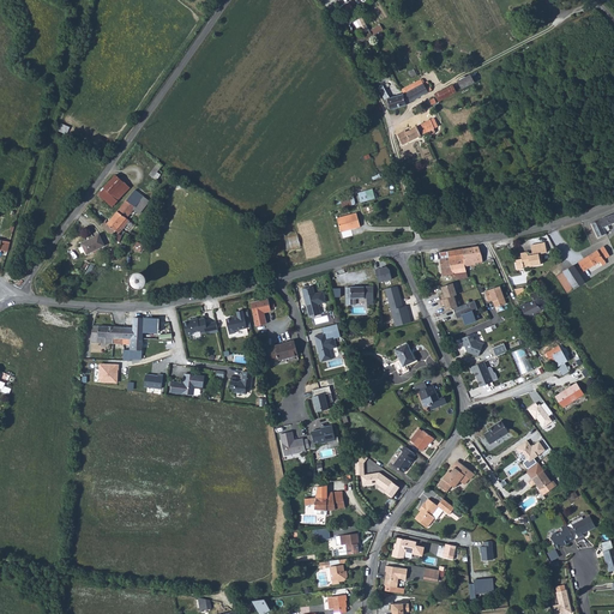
[(355,6),(349,11),(354,17),(360,11),(355,6)]
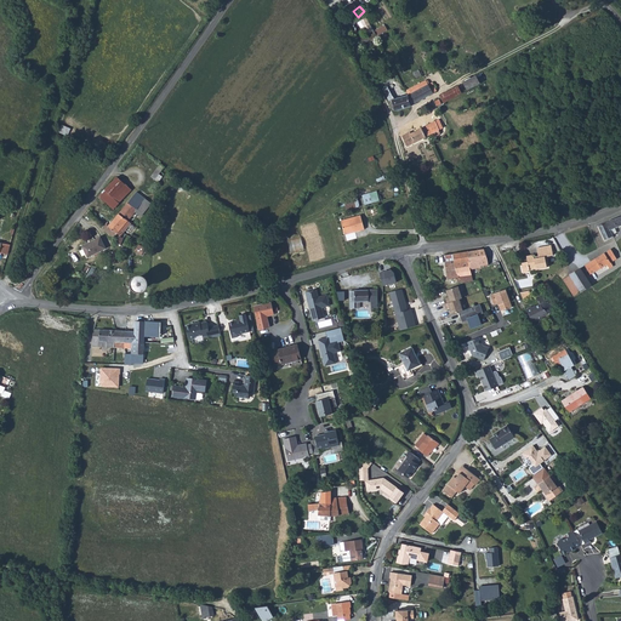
[(355,18),(351,23),(353,28),(358,36),(360,35),(359,33),(362,30),(357,23),(368,17),(364,11),(358,17),(355,18)]
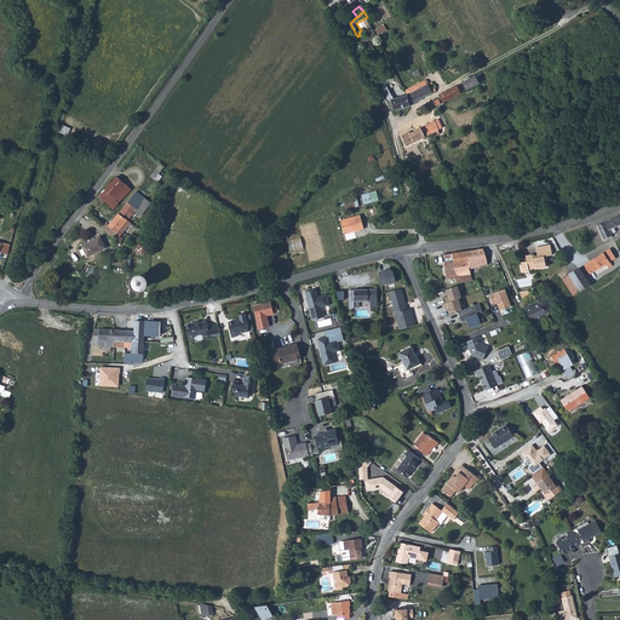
[(385,24),(375,30),(378,35),(388,29),(385,24)]
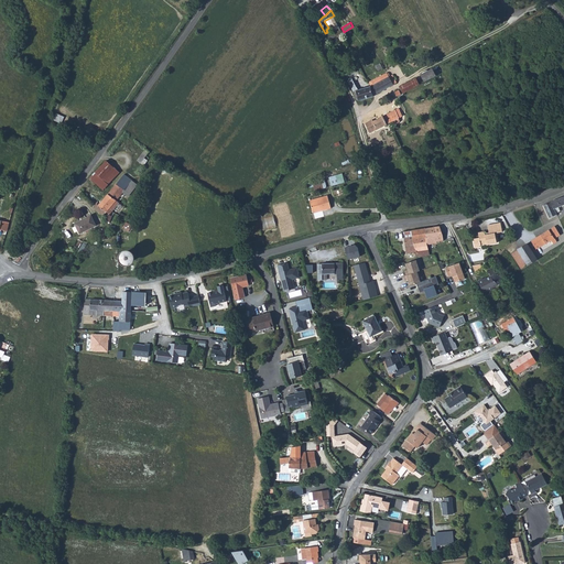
[(342,28),(329,34),(333,40),(344,32),(342,28)]
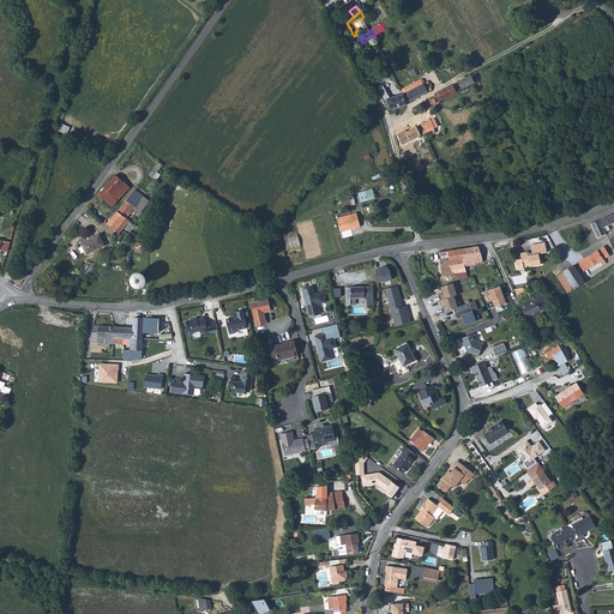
[(479,73),(463,80),(467,89),(482,80),(479,73)]
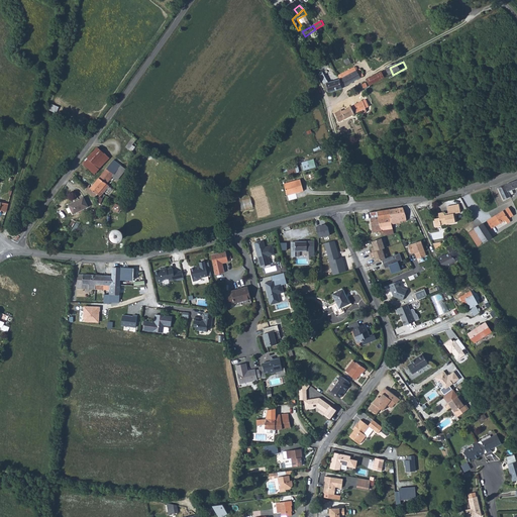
[(357,67),(342,75),(344,78),(341,80),(344,86),(366,75),(364,70),(363,69),(359,71),(357,67)]
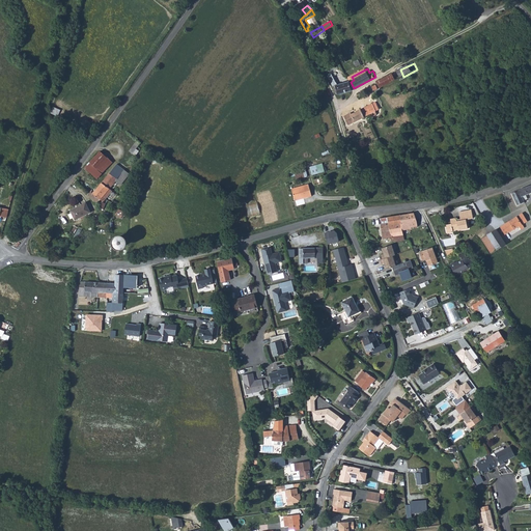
[(395,75),(382,81),(384,86),(397,79),(395,75)]
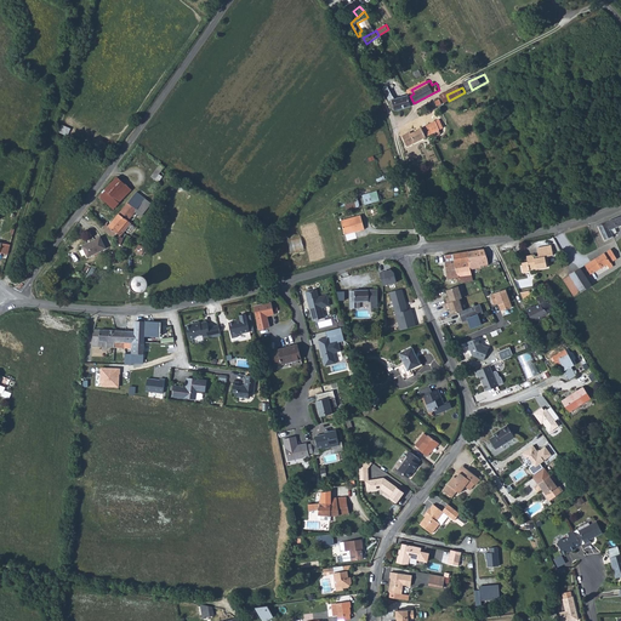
[(410,96),(397,100),(394,102),(398,110),(415,106),(414,103),(410,96)]
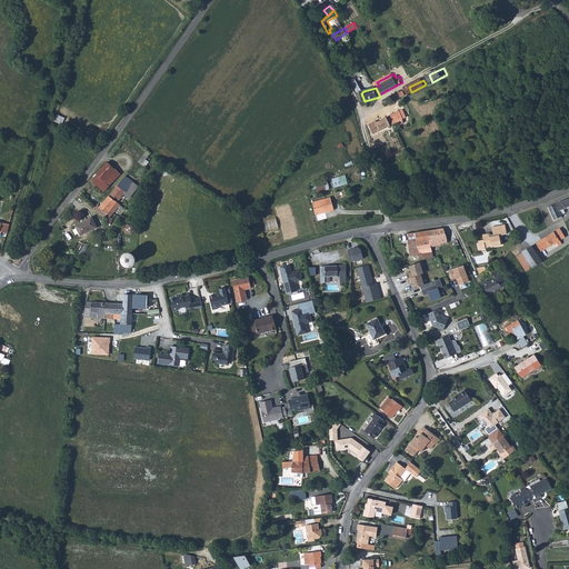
[(406,109),(373,125),(378,133),(400,123),(402,127),(408,123),(405,117),(409,113),(406,109)]
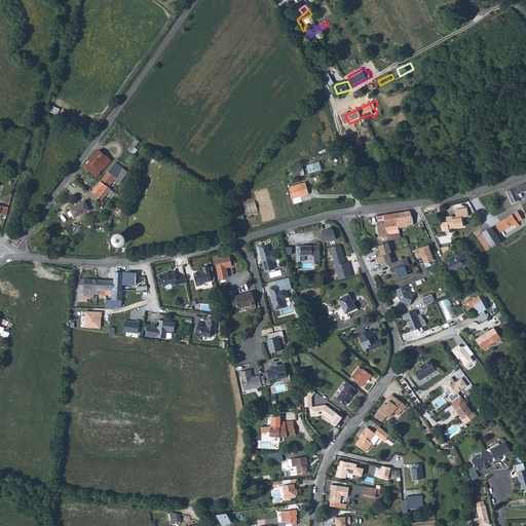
[(59,114),(61,108),(53,106),(51,112),(59,114)]
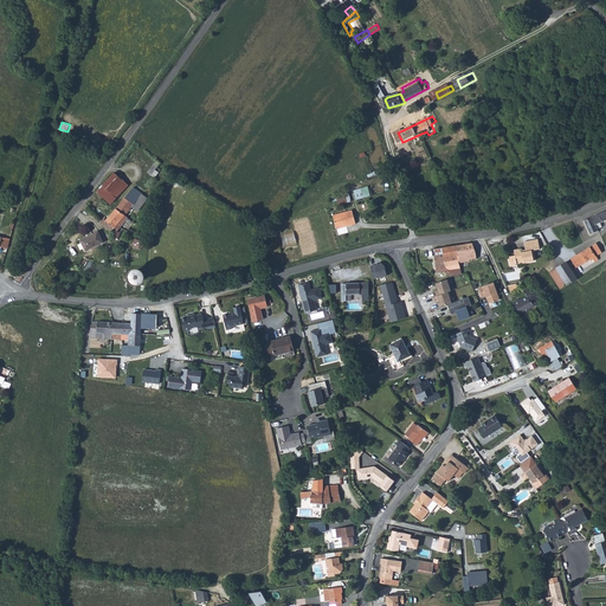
[(159,158),(152,171),(156,173),(161,165),(163,161),(159,158)]
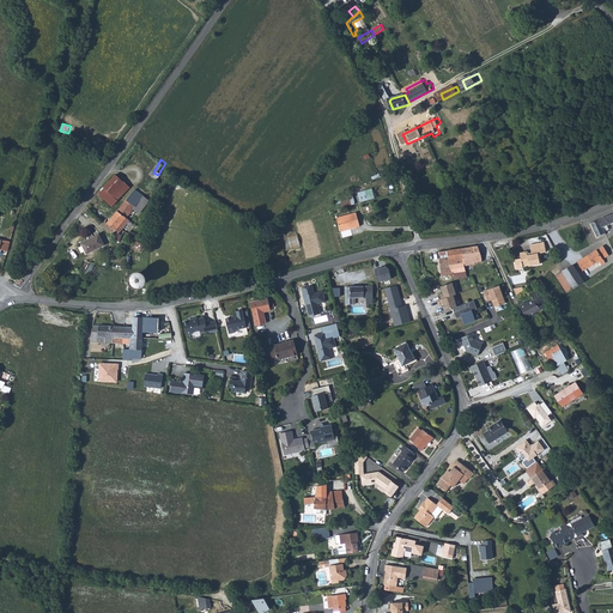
[(122,170),(104,189),(117,201),(134,183),(122,170)]
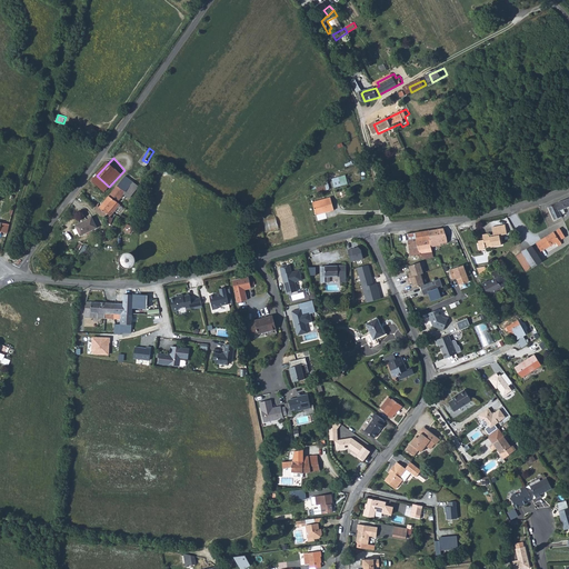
[(130,173),(107,202),(105,200),(102,203),(109,208),(112,203),(117,206),(122,199),(125,196),(127,198),(130,193),(128,191),(138,179),(130,173)]
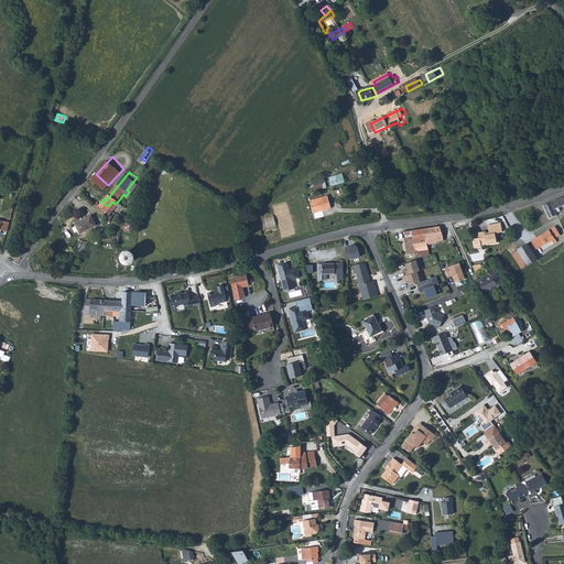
[(333,186),(346,182),(344,173),(329,176),(333,186)]
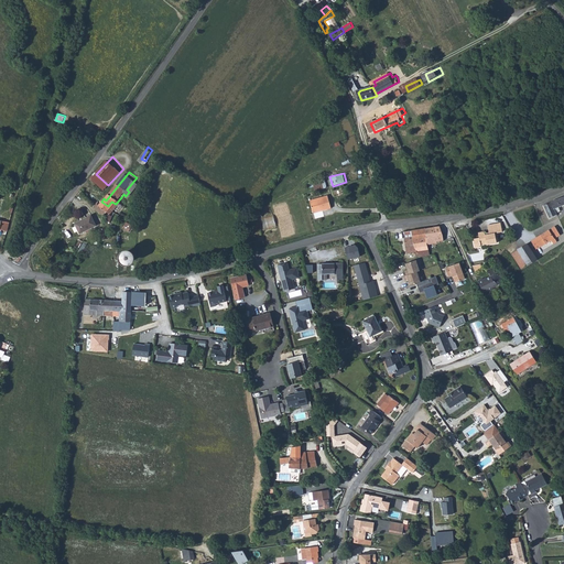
[(137,177),(127,190),(129,192),(132,194),(142,182),(137,177)]
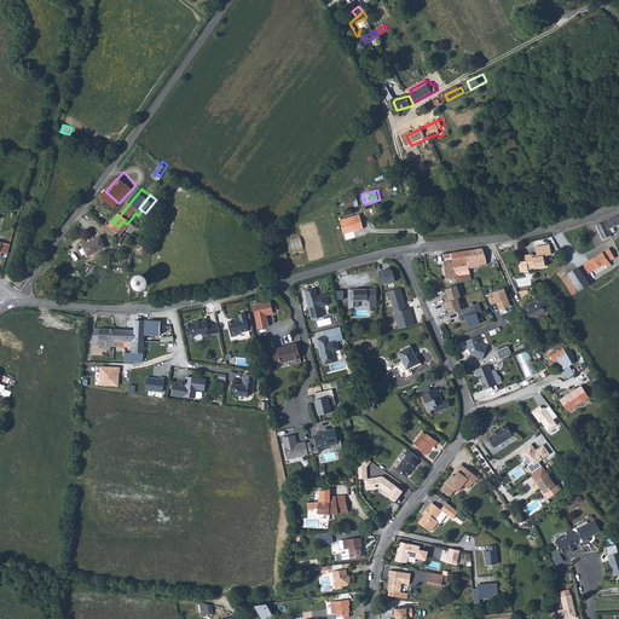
[(364,215),(345,220),(348,233),(368,229),(364,215)]
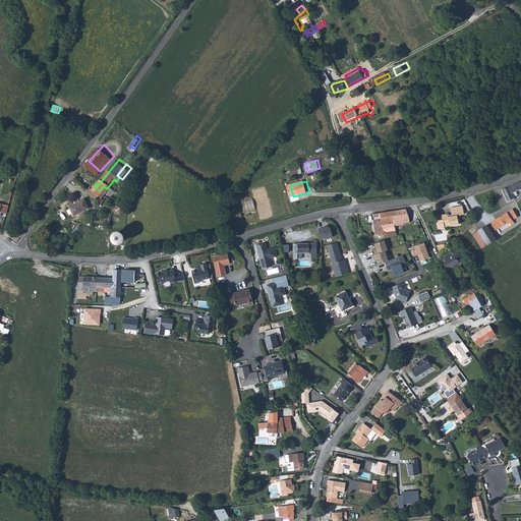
[(502,189),(508,201),(515,198),(514,196),(512,192),(516,191),(520,188),(520,181),(515,184),(502,189)]
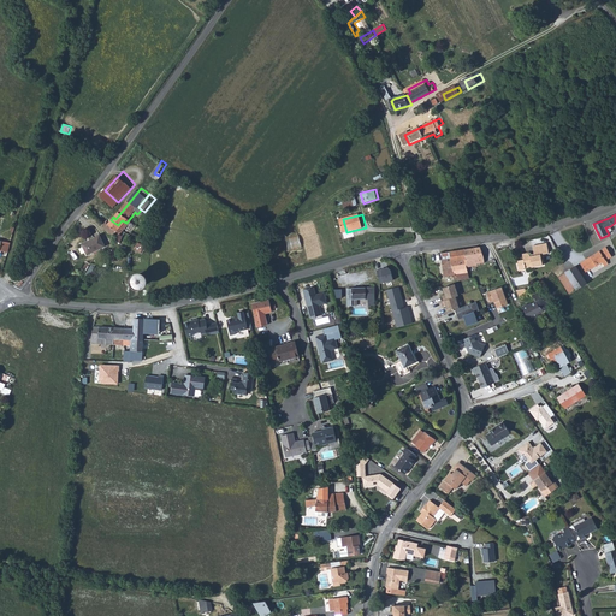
[(132,215),(126,223),(125,225),(129,229),(136,219),(132,215)]
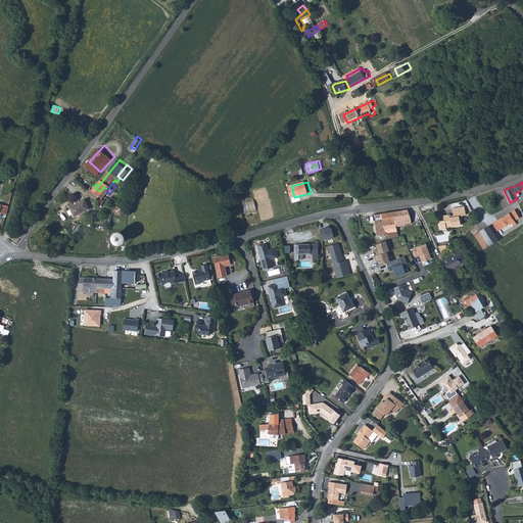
[(243,202),(246,212),(257,209),(254,199),(243,202)]
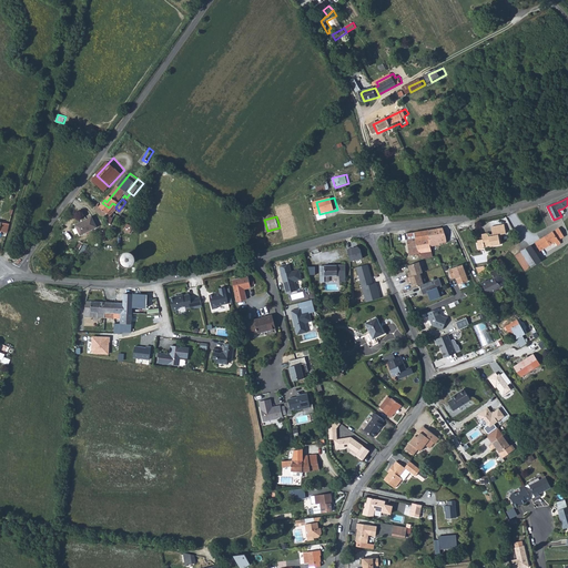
[(92,217),(77,225),(81,235),(97,226),(92,217)]
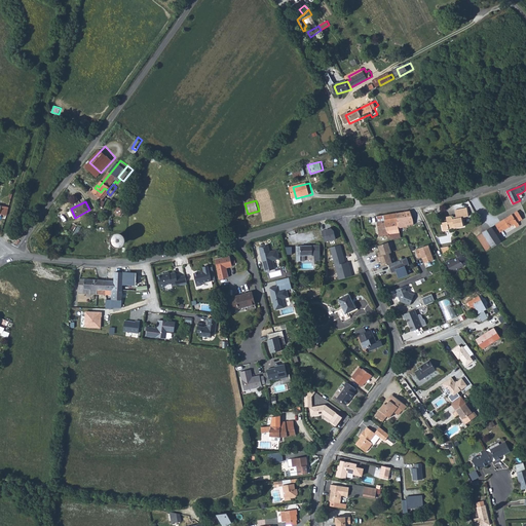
[(10,205),(0,203),(0,213),(4,214),(8,214),(10,205)]
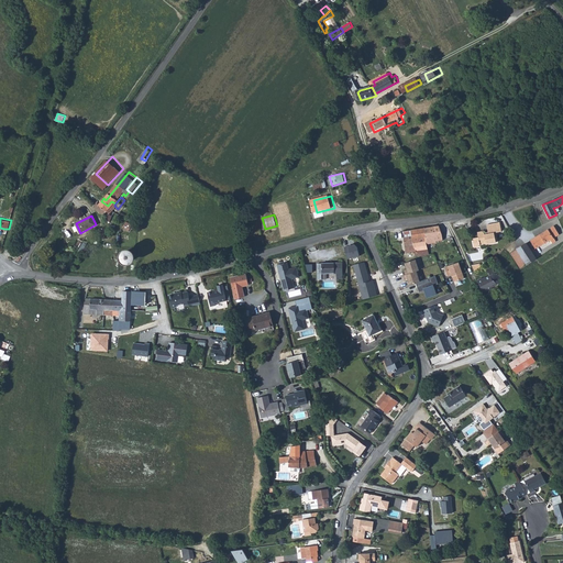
[(473,239),(474,247),(478,246),(481,244),(486,243),(486,244),(496,242),(494,233),(501,231),(499,222),(487,224),(488,232),(489,234),(485,234),(485,233),(483,231),(477,232),(478,238),(473,239)]
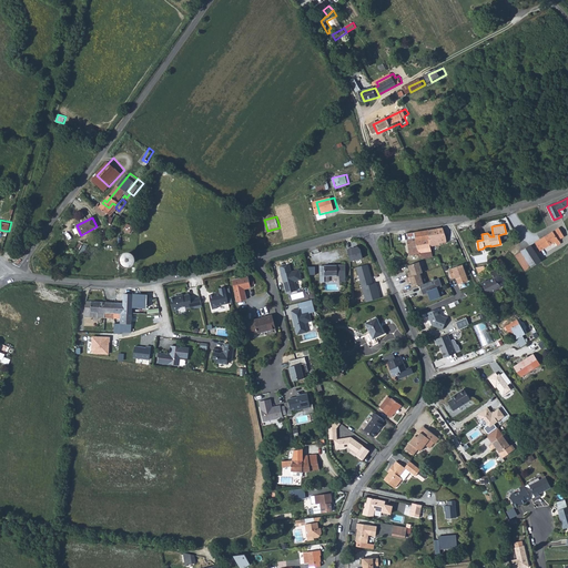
[(447,242),(446,236),(443,227),(434,230),(432,230),(424,231),(415,232),(406,233),(407,240),(409,255),(421,254),(418,255),(419,257),(422,256),(423,259),(433,257),(432,251),(421,252),(416,245),(429,243),(429,246),(430,246),(438,245),(438,243),(447,242)]
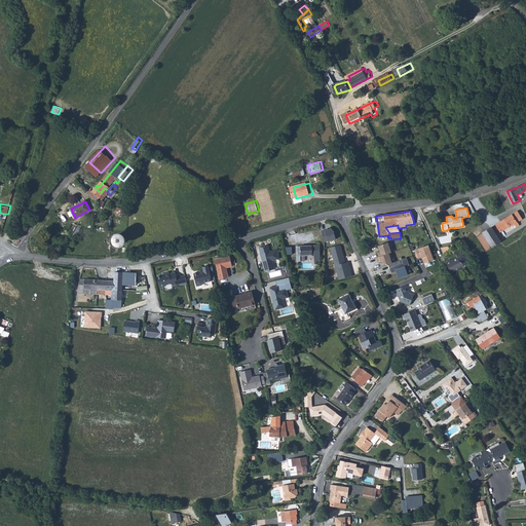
[(518,211),(495,225),(500,232),(515,224),(517,227),(520,225),(518,222),(522,219),(518,211)]
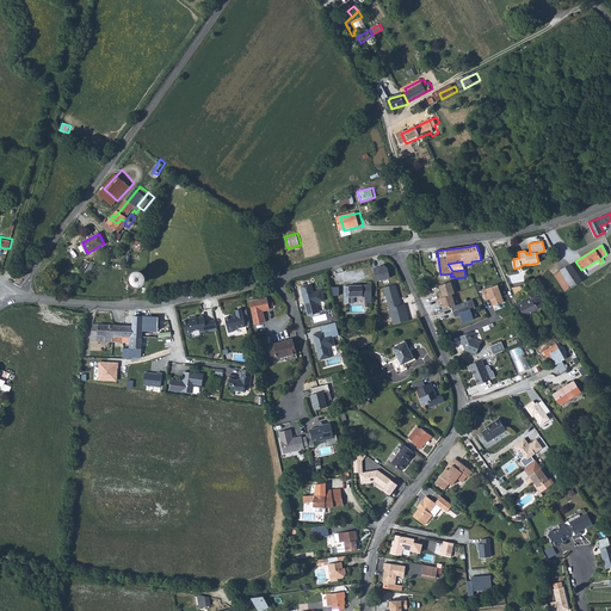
[(462,261),(448,264),(452,271),(464,270),(463,265),(462,265),(462,261)]
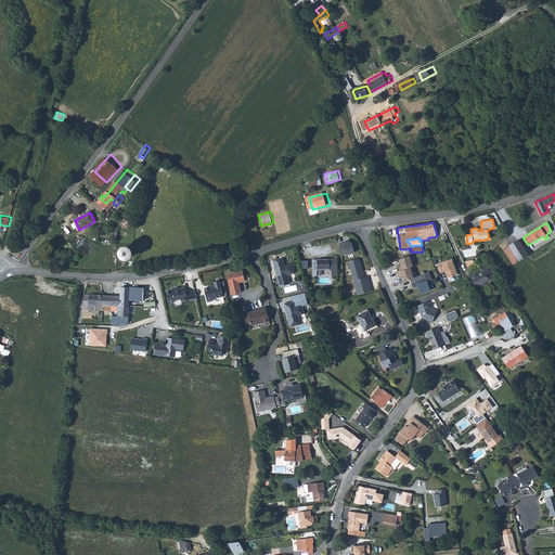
[(518,240),(510,246),(519,260),(528,255),(518,240)]
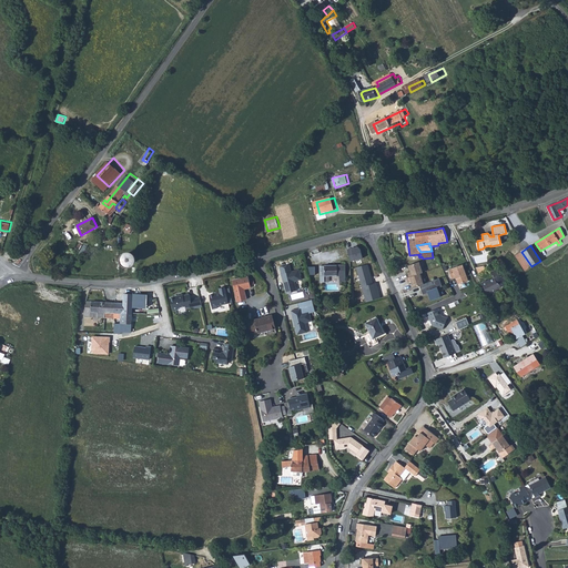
[(361,261),(358,246),(347,249),(350,263),(361,261)]
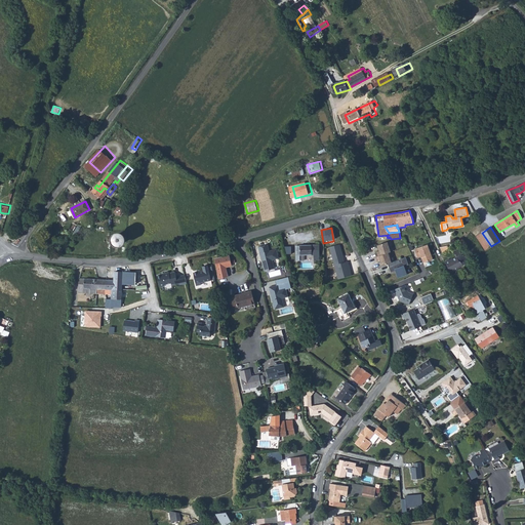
[(482,233),(476,236),(485,250),(491,246),(482,233)]
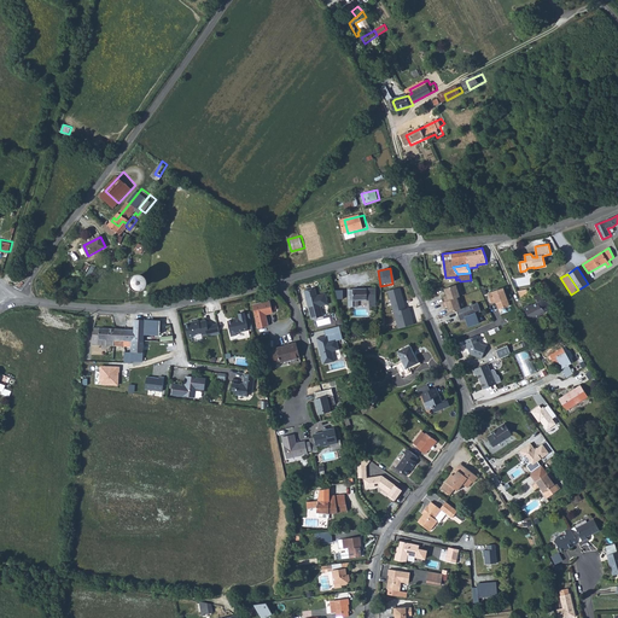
[(147,280),(144,280),(141,280),(140,283),(139,285),(139,289),(141,291),(144,291),(146,291),(149,290),(150,287),(150,285),(149,283),(147,280)]
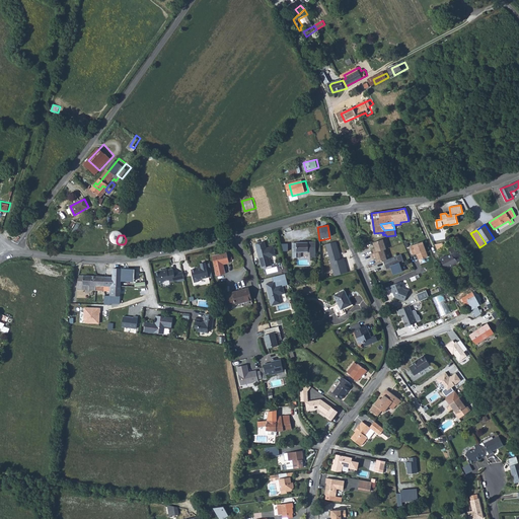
[(383,239),(373,242),(375,248),(372,249),(374,253),(384,249),(386,249),(383,239)]
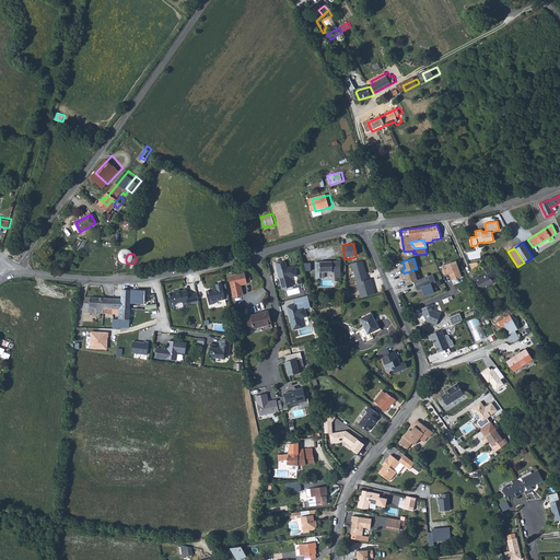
[(368,280),(362,260),(351,264),(358,283),(368,280)]
